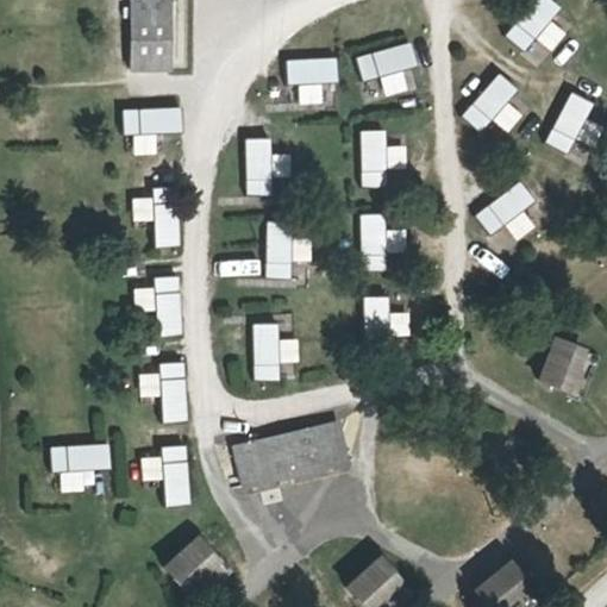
[(551,57),(567,37),(550,24),(559,12),(544,0),(532,0),(502,38),(523,55),(532,42),(551,57)]
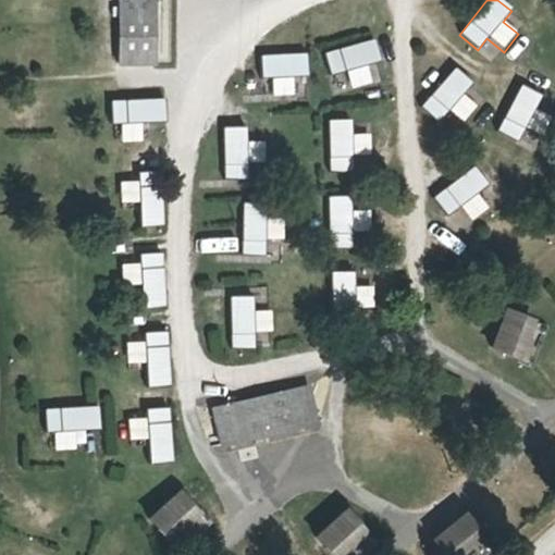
[(161,2),(126,2),(125,54),(160,56),(161,2)]
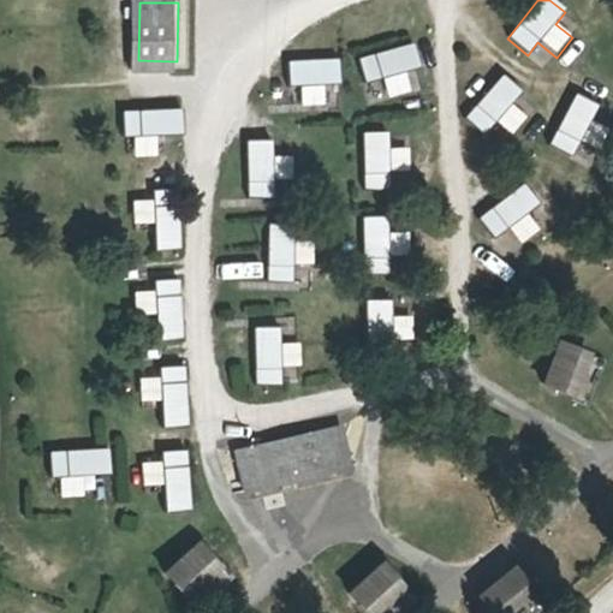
[(409,69),(420,66),(416,45),(359,54),(364,82),(385,78),(388,97),(412,94),(409,69)]
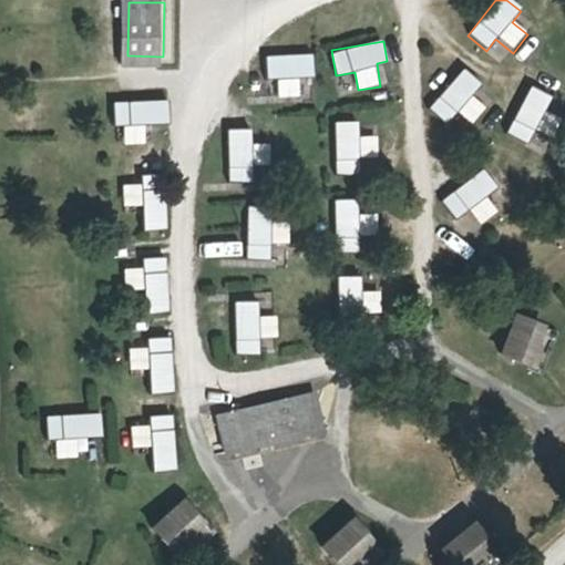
[(302,96),(301,76),(315,76),(314,53),(266,55),(267,81),(276,80),(277,98),(302,96)]
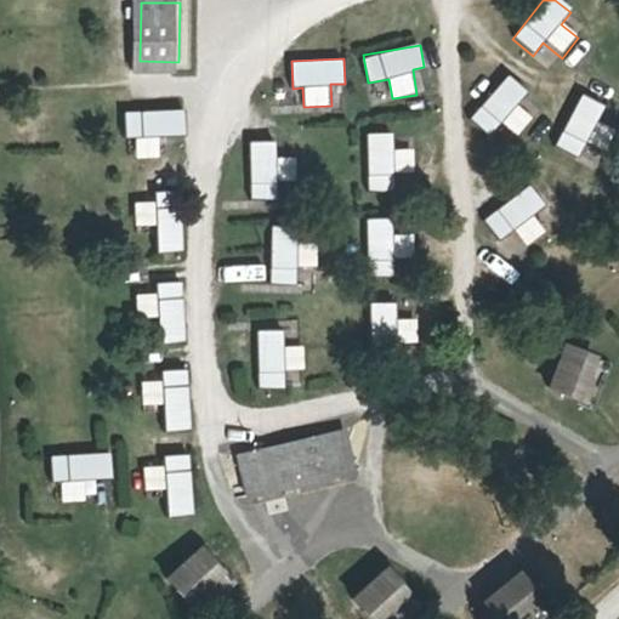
[(179,62),(140,61),(140,77),(179,78),(179,62)]
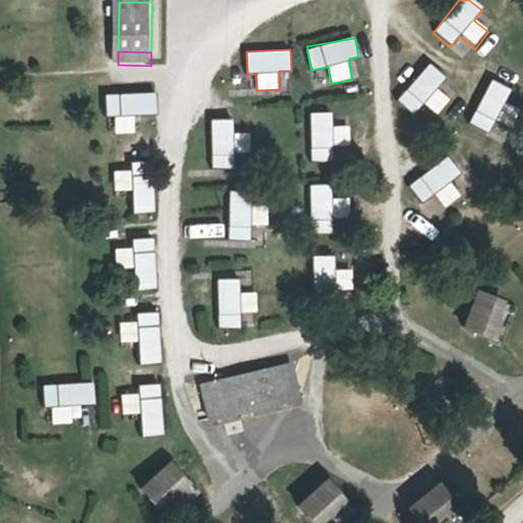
[(407,87),(438,115),(452,99),(438,86),(447,78),(431,63),(407,87)]
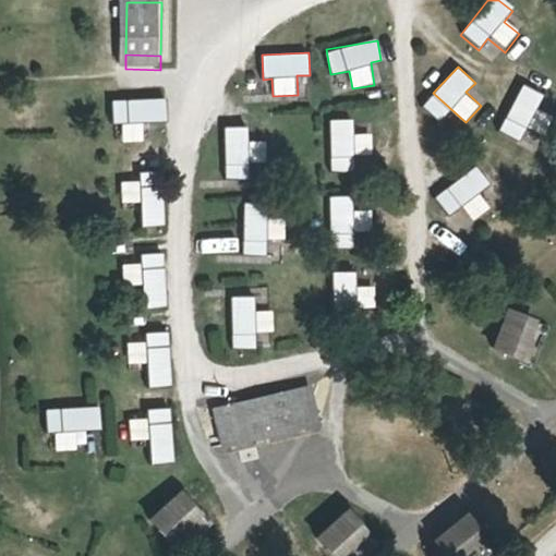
[(545,135),(554,116),(539,109),(545,94),(521,84),(500,131),(521,140),(527,128),(545,135)]
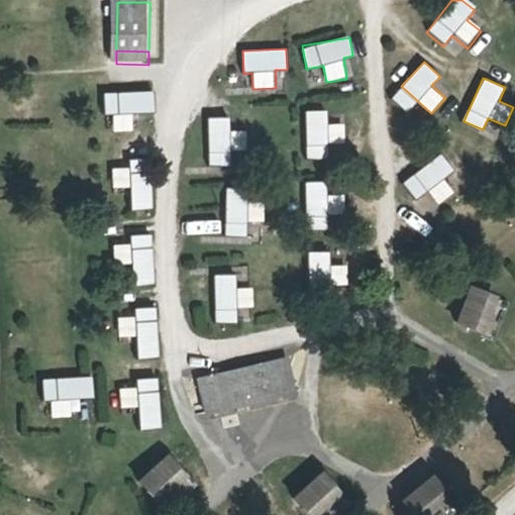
[(107,131),(133,131),(133,113),(153,113),(153,92),(107,91),(107,131)]
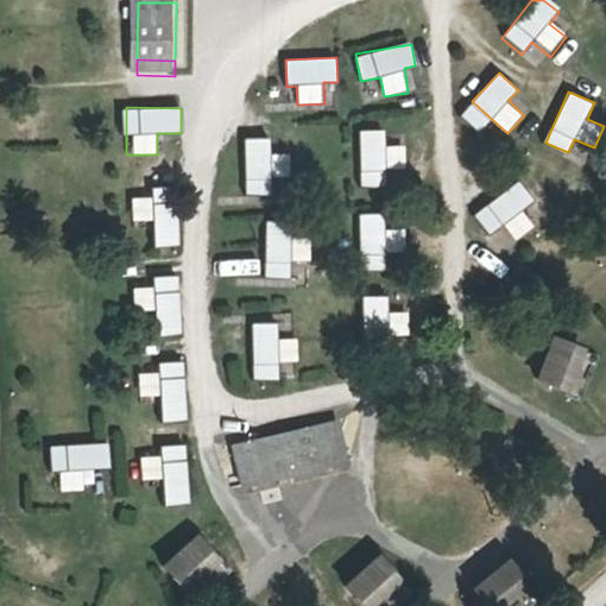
[(386,145),(386,130),(359,131),(361,187),(385,187),(385,170),(408,169),(408,144),(386,145)]
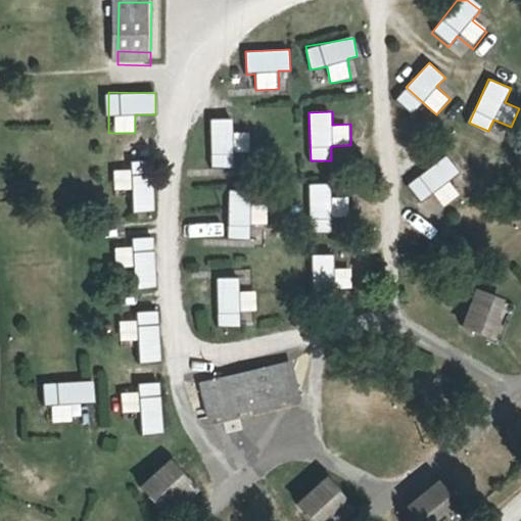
[(209,119),(211,168),(233,168),(233,152),(250,151),(250,132),(232,133),(232,117),(209,119)]
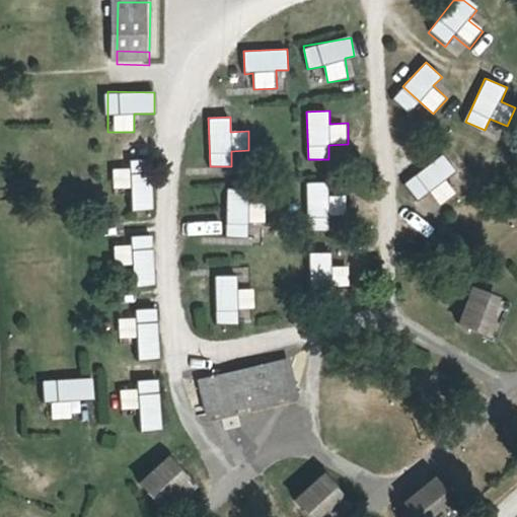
[(348,157),(347,143),(326,144),(327,159),(348,157)]
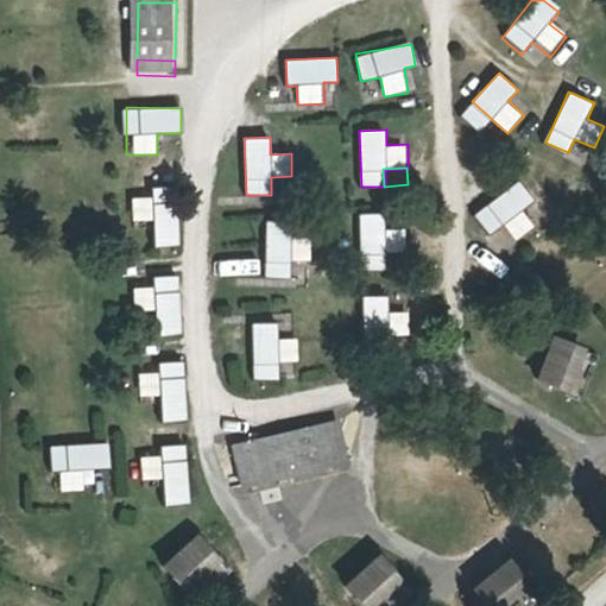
[(490,235),(504,223),(518,241),(548,218),(517,181),(474,215),(490,235)]
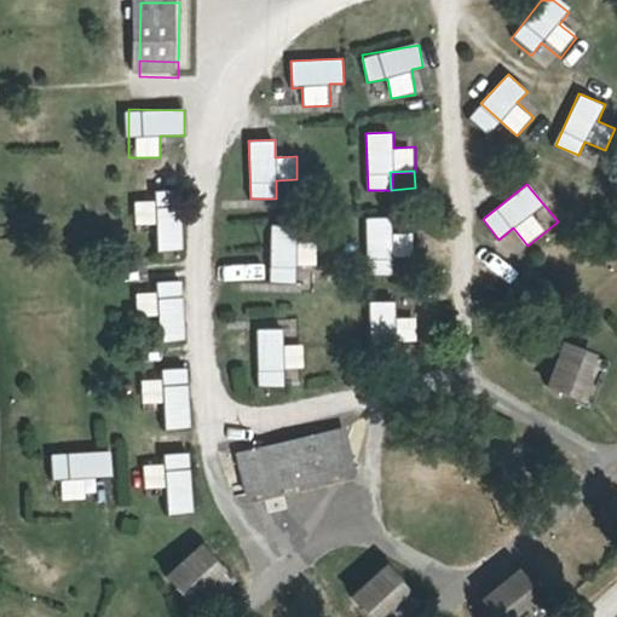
[(184,251),(179,194),(155,195),(159,252),(184,251)]
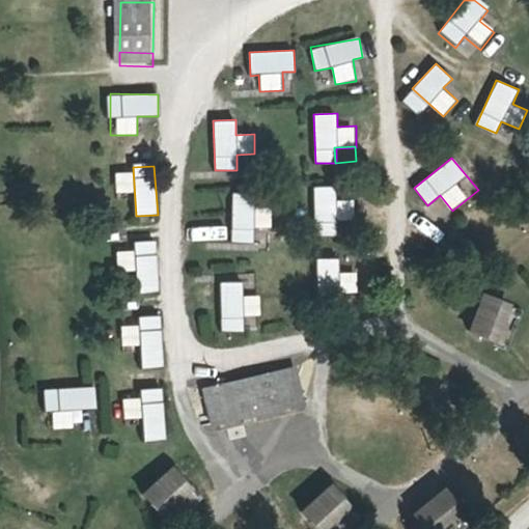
[(114,171),(116,195),(134,193),(132,170),(114,171)]
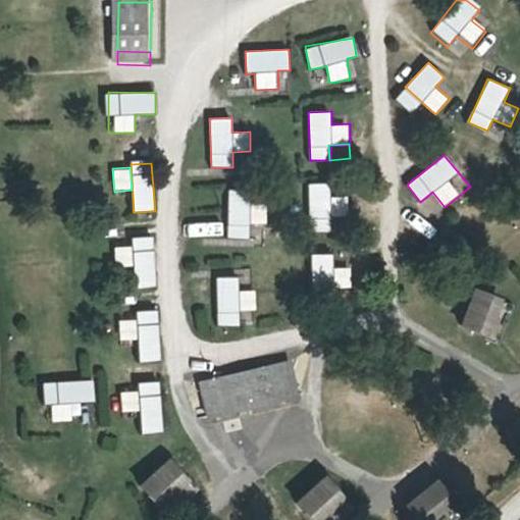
[(348,198),(331,198),(331,184),(309,184),(308,231),(331,231),(331,216),(347,216),(348,198)]
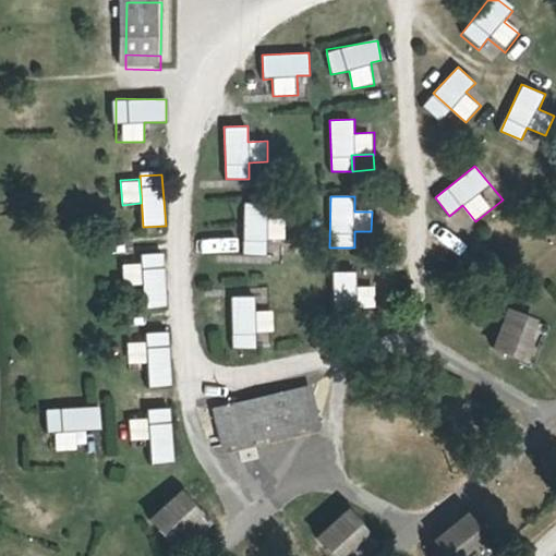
[(267,255),(267,241),(286,241),(287,218),(267,218),(267,203),(243,203),(243,255),(267,255)]
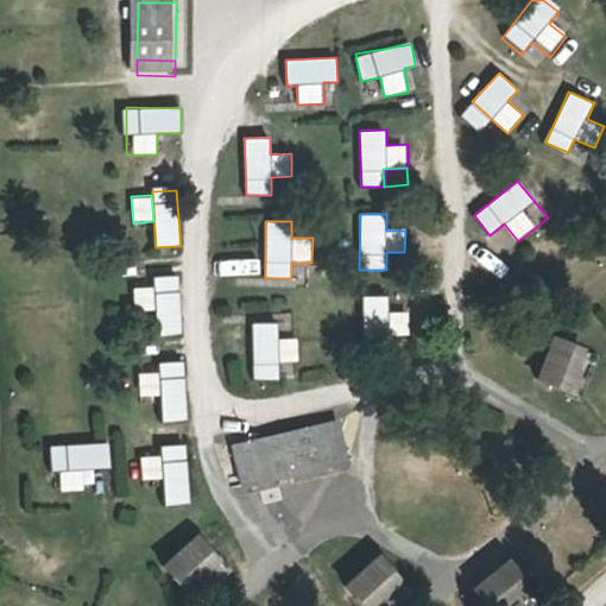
[(155,277),(158,336),(182,335),(178,276),(155,277)]
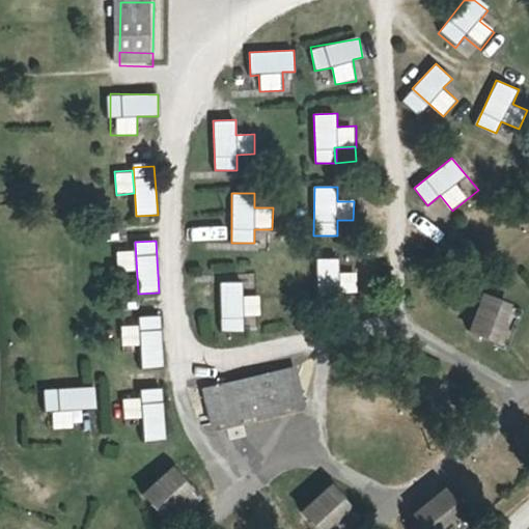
[(134,271),(134,251),(118,251),(117,270),(134,271)]
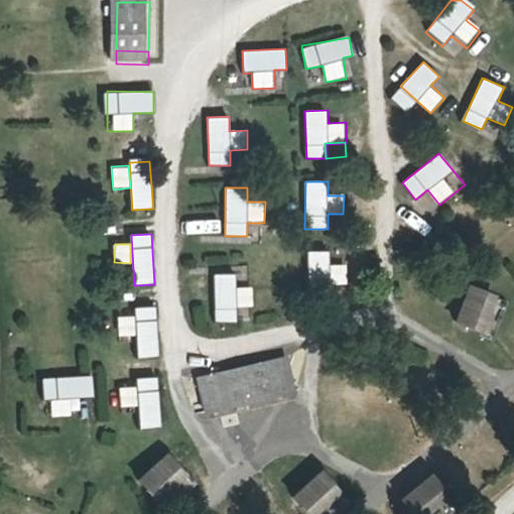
[(330,265),(329,250),(306,251),(309,287),(348,284),(347,263),(330,265)]
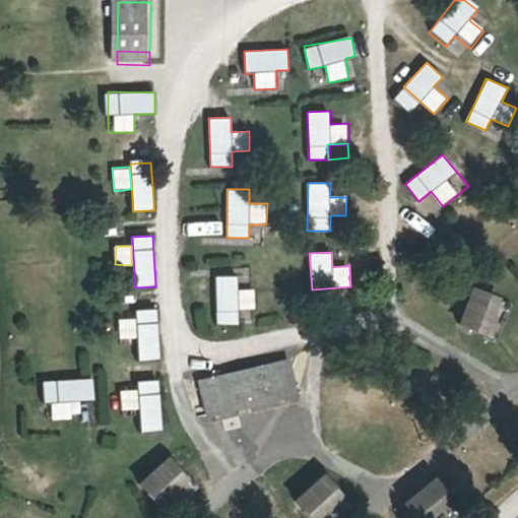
[(239,289),(238,275),(214,277),(217,325),(240,324),(240,312),(256,311),(255,288),(239,289)]
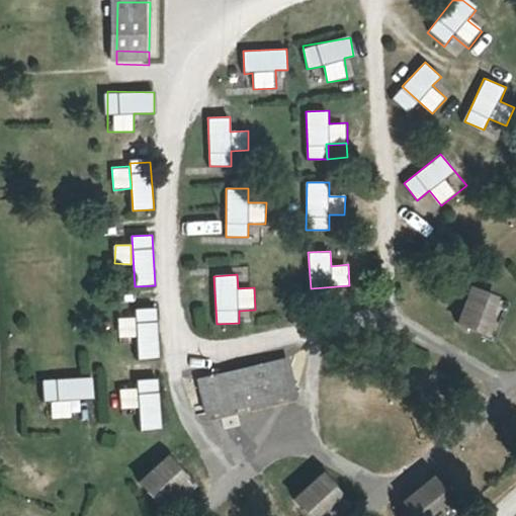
[(487,336),(503,297),(471,284),(456,323),(487,336)]
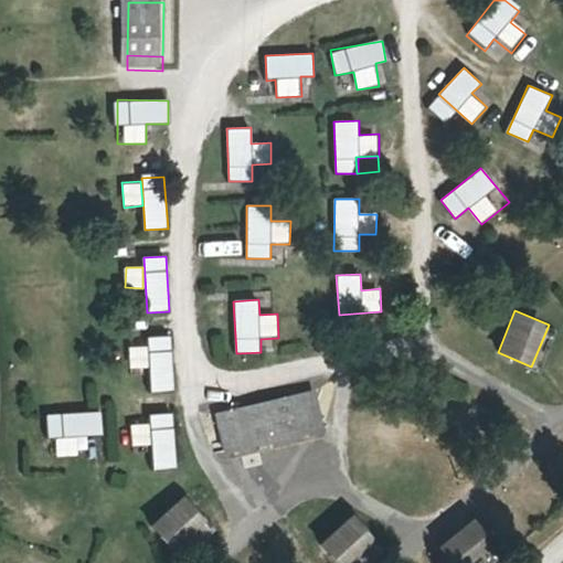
[(174,390),(171,335),(148,337),(151,391),(174,390)]
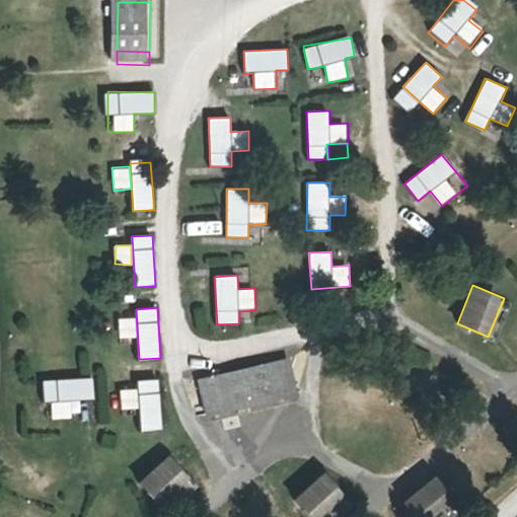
[(119,318),(119,340),(136,339),(135,317),(119,318)]
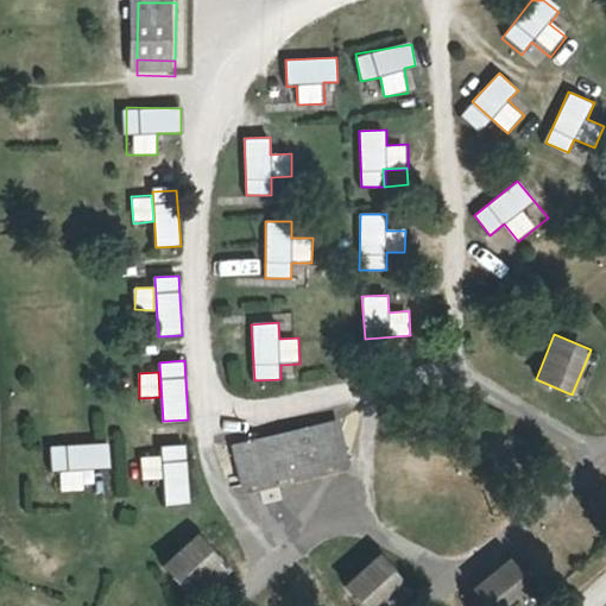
[(319,429),(246,448),(256,487),(330,471),(319,429)]
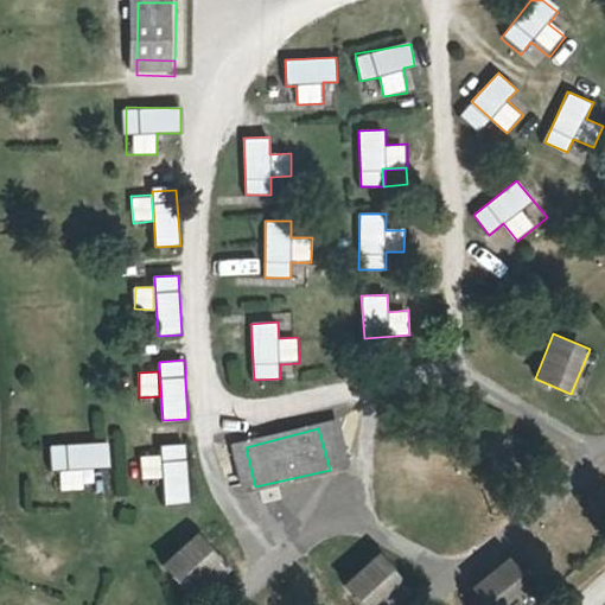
[(110,441),(53,444),(56,491),(86,490),(84,469),(112,466),(110,441)]
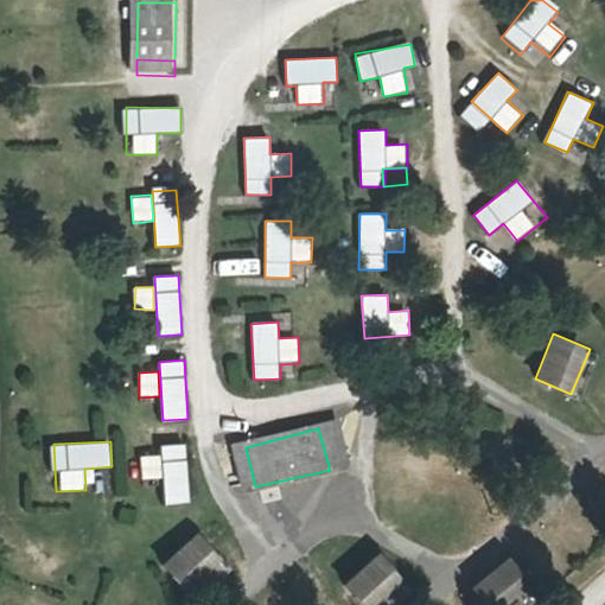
[(188,447),(140,450),(141,481),(163,479),(164,504),(190,502),(188,447)]
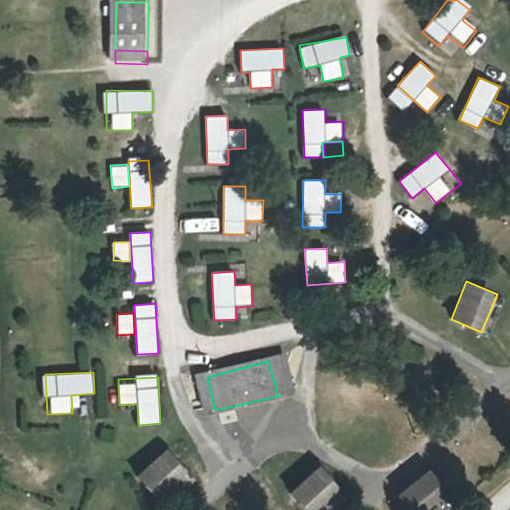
[(153,498),(187,475),(169,449),(136,471),(153,498)]
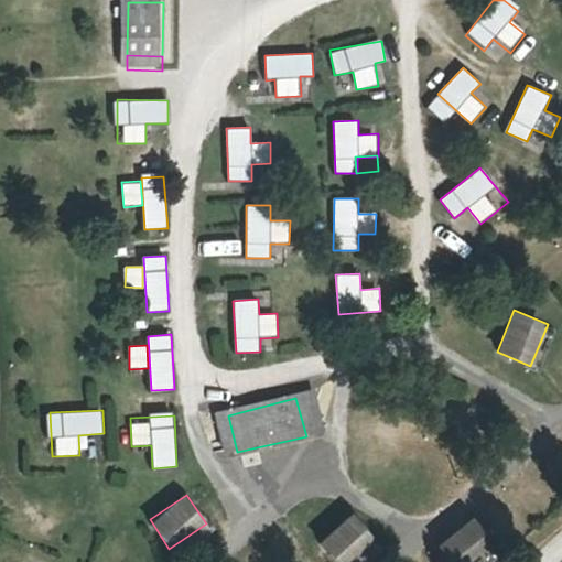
[(352,561),(377,539),(350,512),(317,544),(335,561),(352,561)]
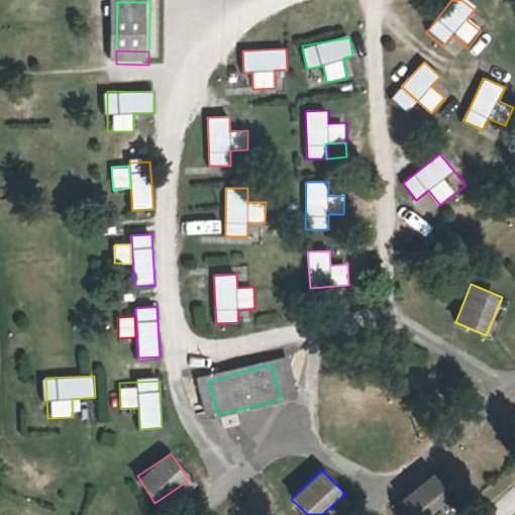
[(442,514),(452,508),(431,477),(402,497),(415,514),(442,514)]
